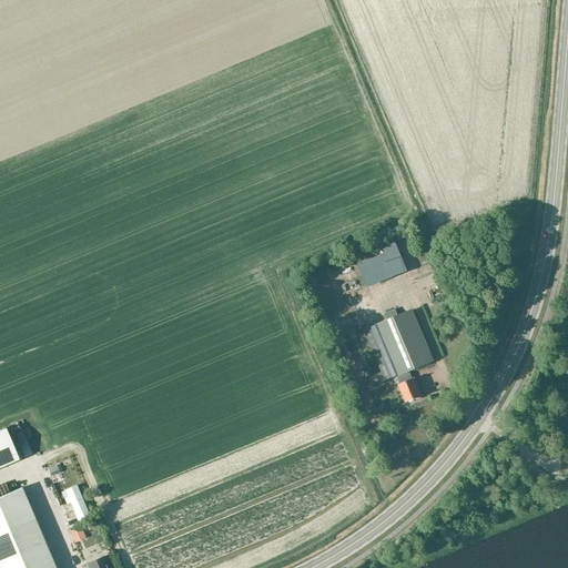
[(395,241),(381,247),(384,254),(394,277),(407,272),(397,249),(395,241)]
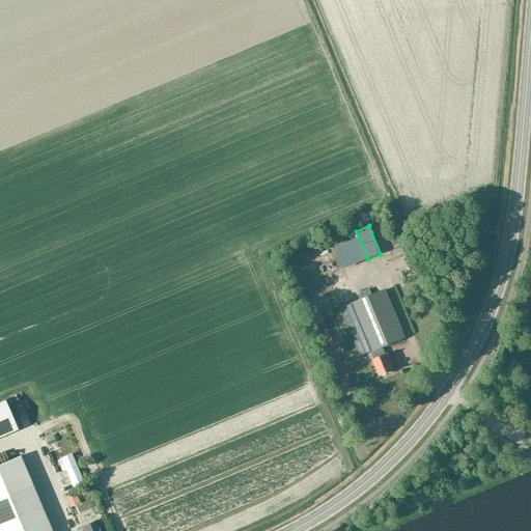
[(387,289),(372,296),(369,288),(359,292),(361,300),(341,308),(361,356),(372,351),(375,358),(373,359),(376,367),(376,366),(381,375),(394,369),(388,353),(386,354),(383,346),(406,337),(387,289)]
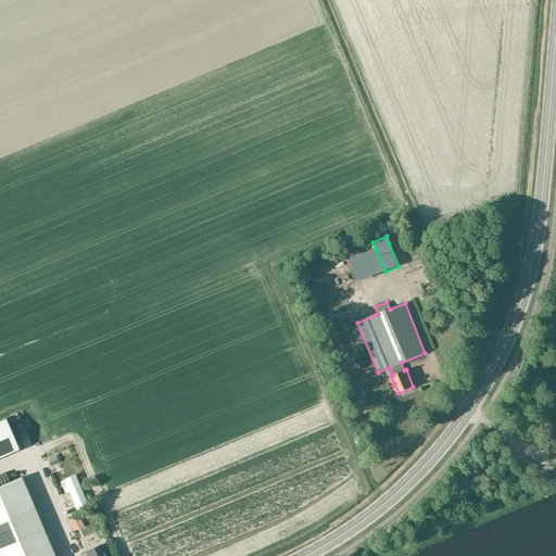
[(5,419),(0,421),(0,457),(19,450),(5,419)]
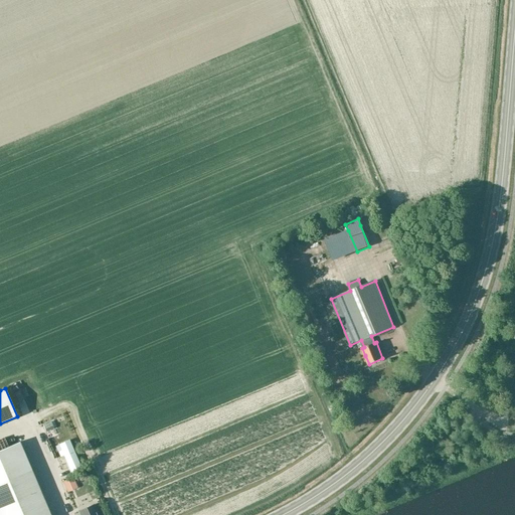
[(51,421),(43,424),(46,431),(53,427),(51,421)]
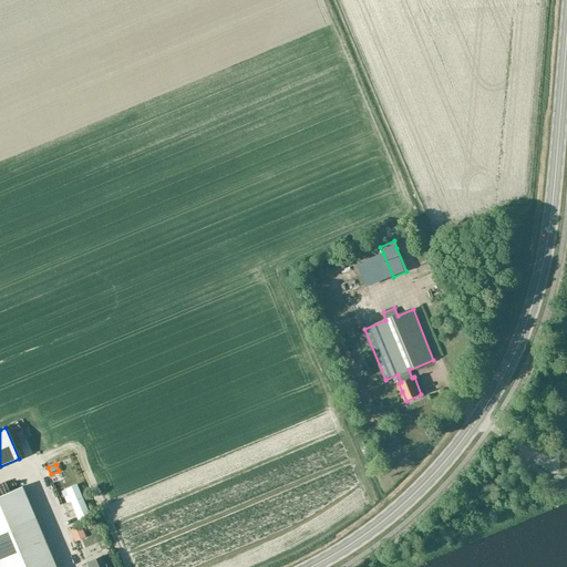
[(75,485),(64,490),(76,521),(89,515),(75,485)]
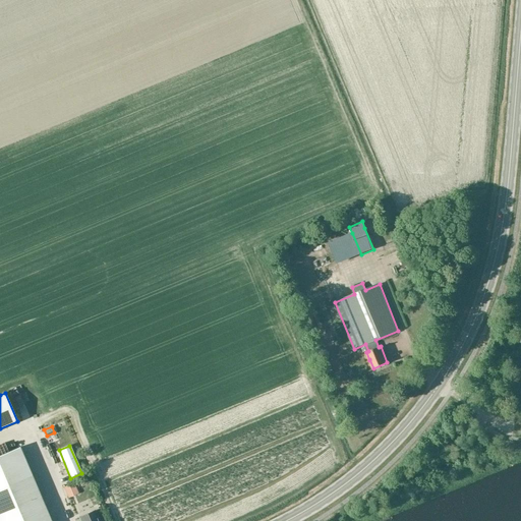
[(51,520),(20,447),(0,455),(0,520),(51,520)]
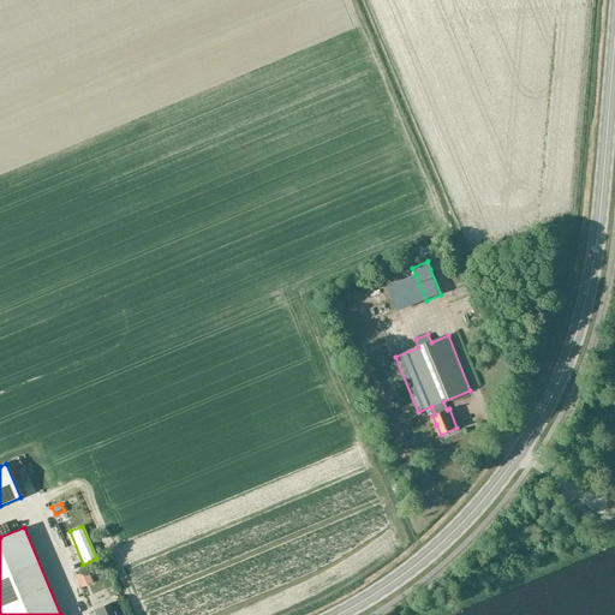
[(91,579),(88,571),(77,575),(81,584),(91,579)]
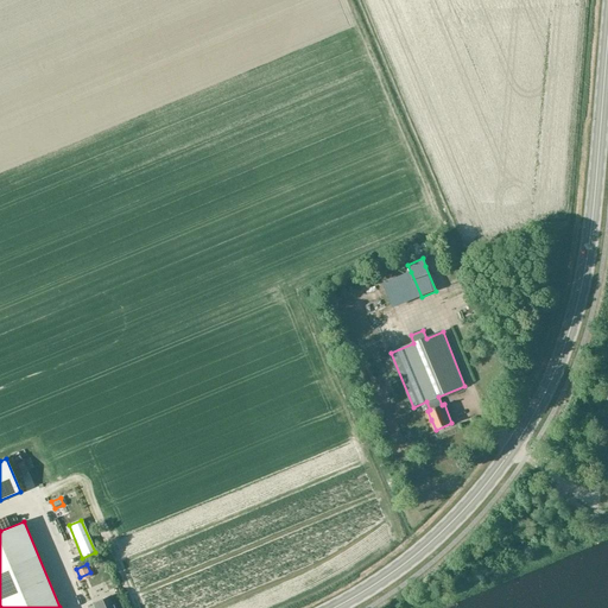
[(94,603),(96,607),(116,607),(112,595),(94,603)]
